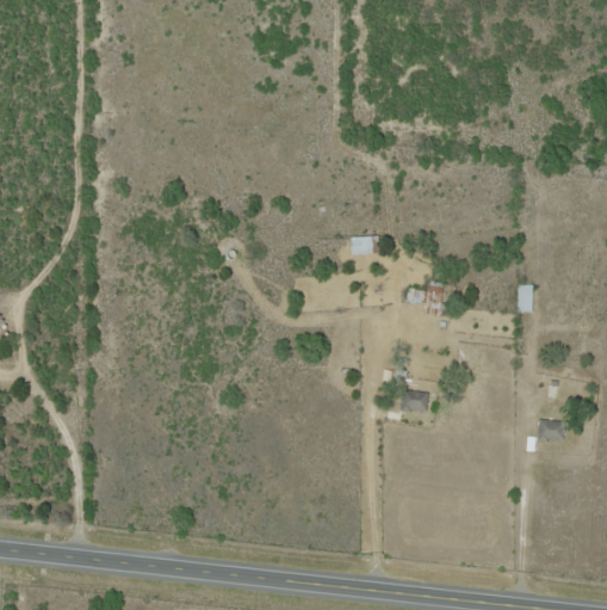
[(351,236),(351,253),(376,253),(376,236),(351,236)]
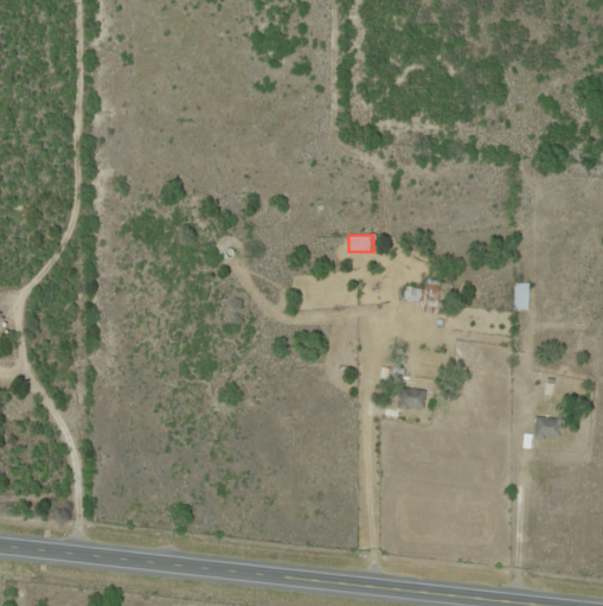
[(514,311),(530,311),(530,282),(514,282),(514,311)]
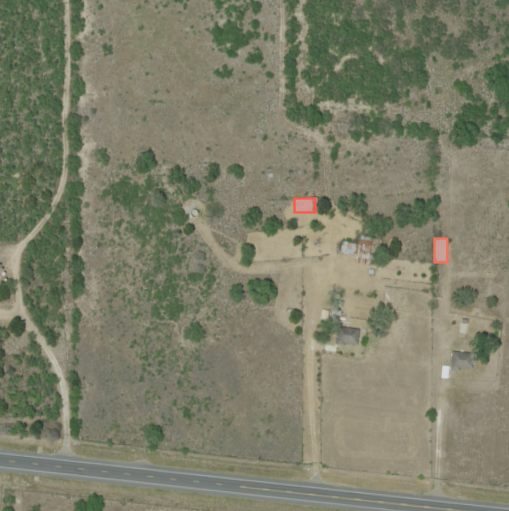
[(358,345),(360,328),(338,326),(337,343),(358,345)]
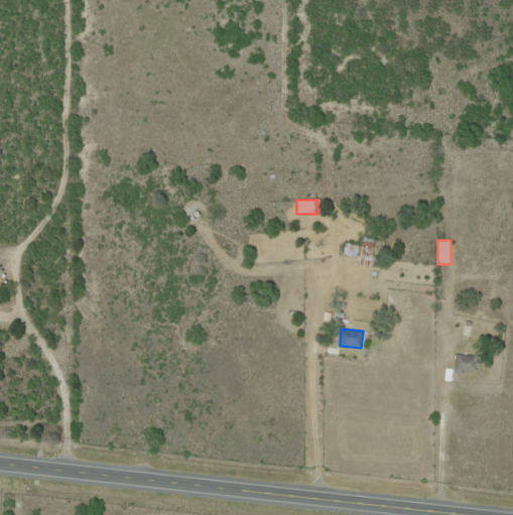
[(477,372),(477,355),(456,354),(455,371),(477,372)]
